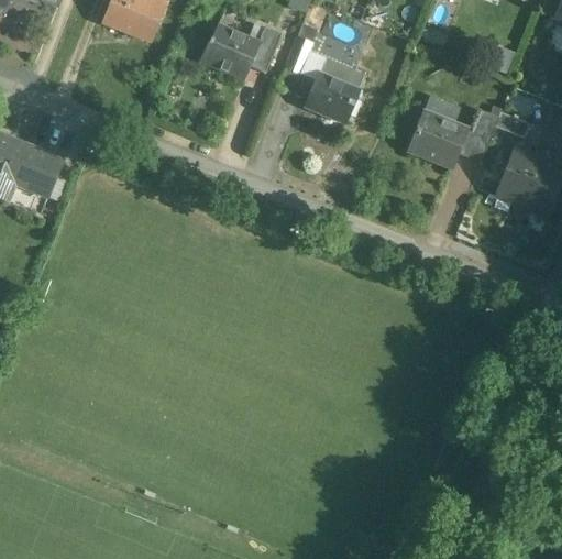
[(165,3),(157,0),(110,0),(102,21),(151,40),(165,3)]
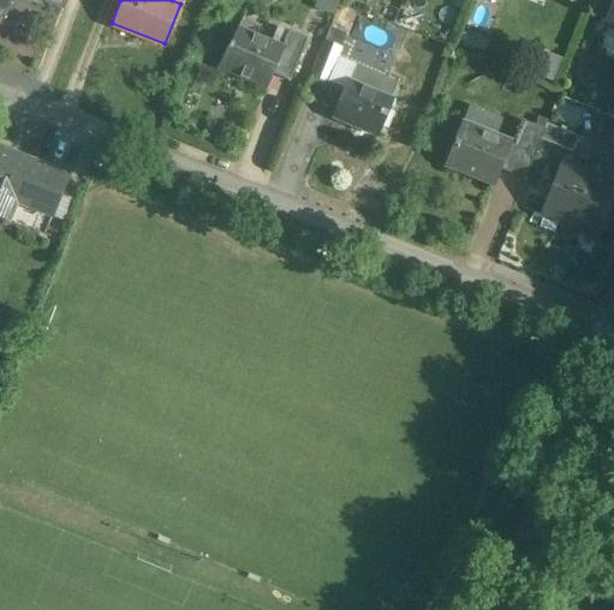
[(314,0),(314,1),(335,10),(339,0),(314,0)]
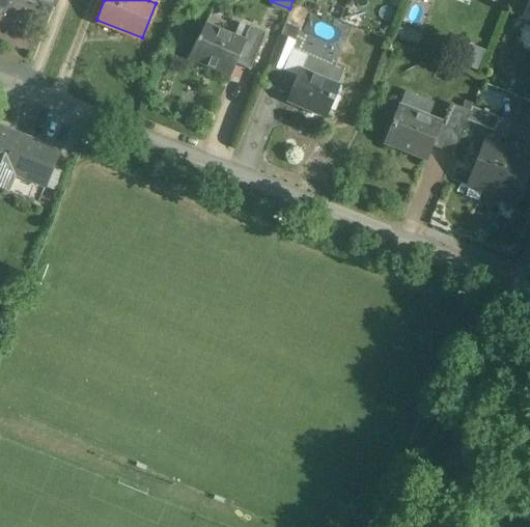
[(513,0),(509,10),(525,17),(529,2),(529,0),(513,0)]
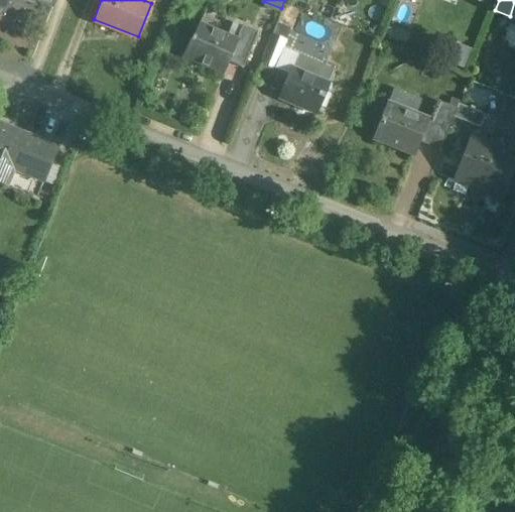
[(236,37),(200,21),(194,35),(192,34),(183,54),(224,72),(232,50),(238,38),(236,37)]
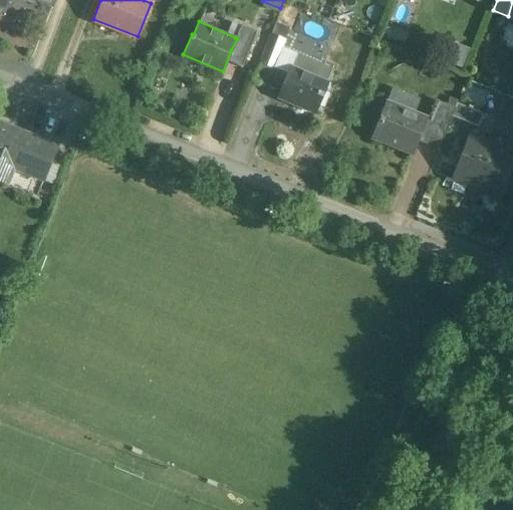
[(276,22),(272,31),(285,37),(289,27),(276,22)]
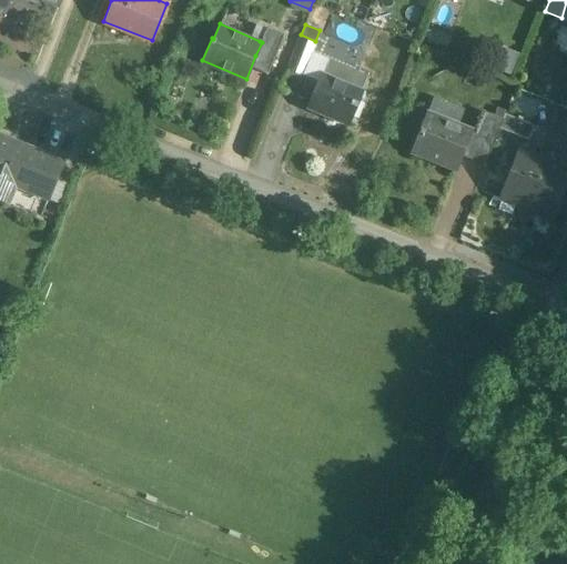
[(266,26),(260,41),(262,42),(255,56),(271,62),(284,33),(266,26)]
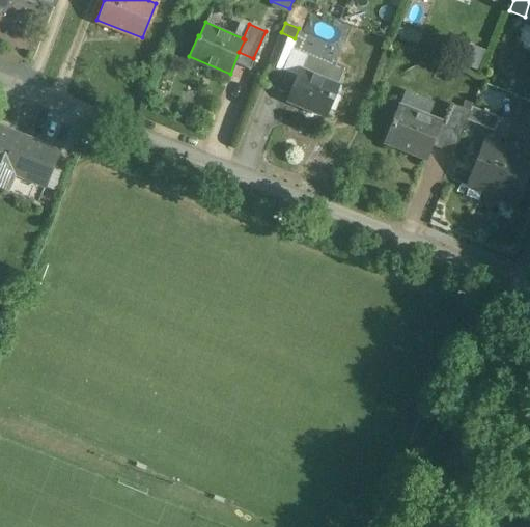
[(281,32),(270,63),(283,68),(293,46),(295,38),(281,32)]
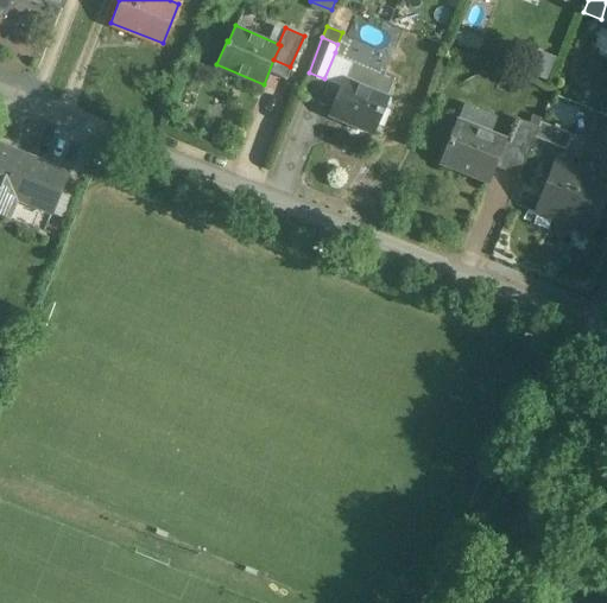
[(324,78),(341,86),(345,77),(352,62),(352,59),(335,52),(324,78)]
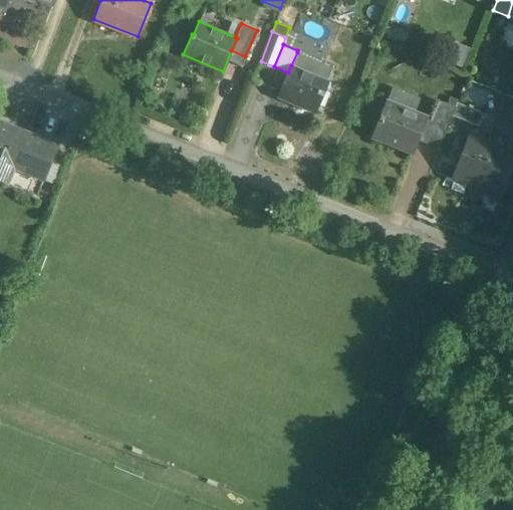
[(320,62),(297,52),(291,65),(314,76),(320,62)]
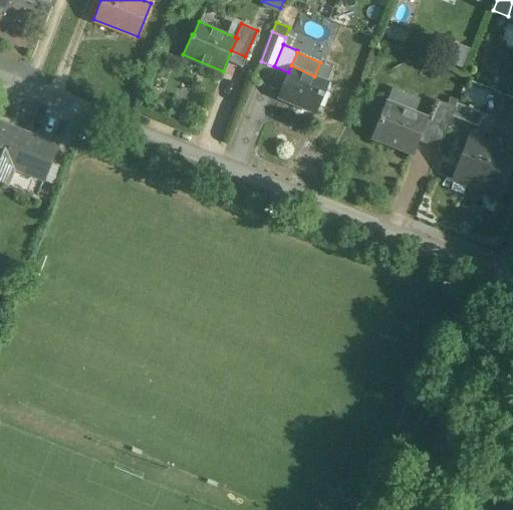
[(280,88),(288,72),(274,66),(261,61),(254,78),(280,88)]
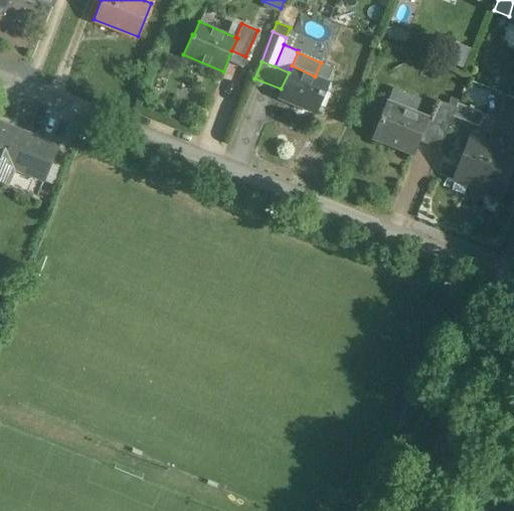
[(315,76),(292,65),(289,72),(281,89),(279,95),(316,112),(329,82),(327,81),(333,67),(321,62),(315,76)]
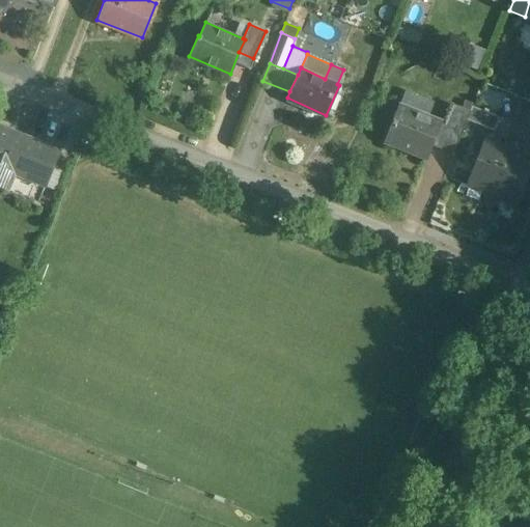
[(471,109),(453,103),(443,128),(461,135),(468,118),(471,110),(471,109)]
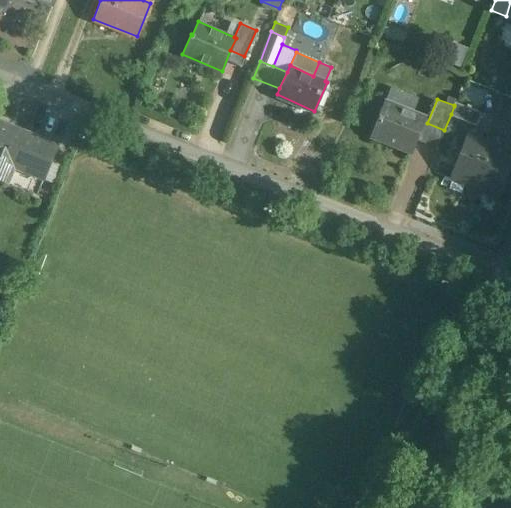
[(411,112),(384,101),(371,136),(411,151),(416,139),(422,122),(409,117),(411,112)]
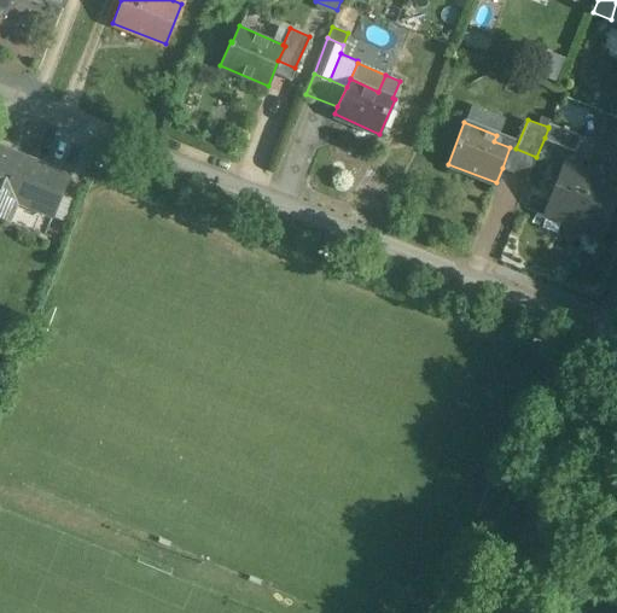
[(582,134),(549,122),(548,127),(548,128),(545,138),(576,150),(582,134)]
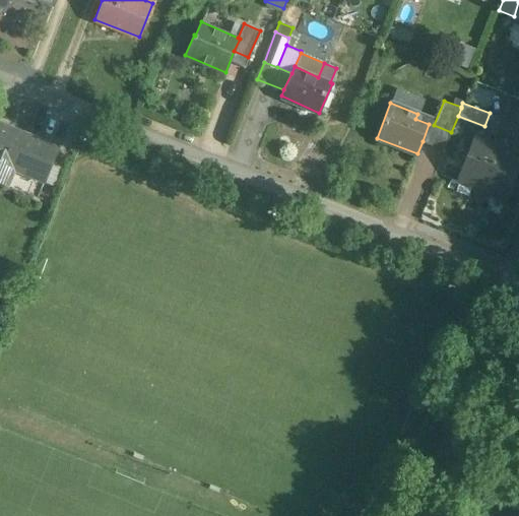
[(57,147),(0,124),(0,174),(3,167),(44,182),(57,147)]
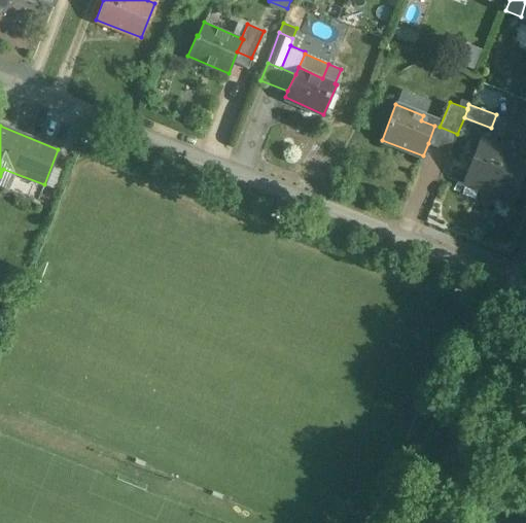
[(457,134),(440,127),(434,126),(428,143),(450,152),(457,134)]
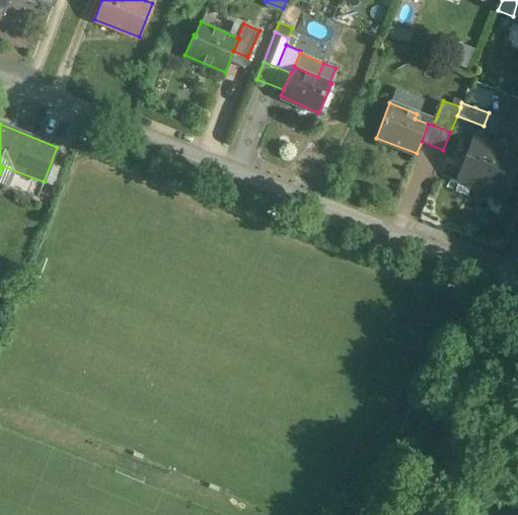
[(492,141),(475,134),(457,179),(472,186),(478,199),(491,193),(506,199),(517,169),(517,151),(507,147),(503,136),(492,141)]
